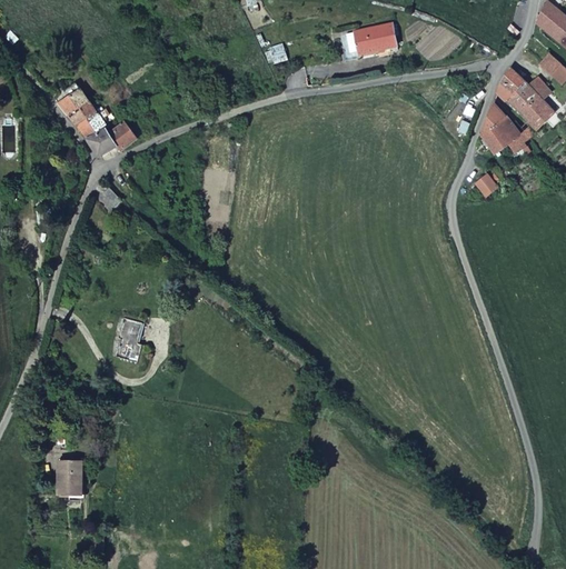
[(537,0),(534,21),(565,47),(565,16),(546,0),(537,0)]
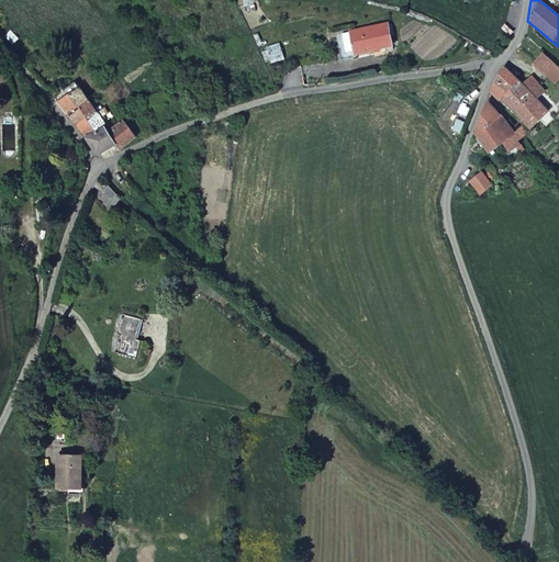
[(389,23),(353,33),(358,54),(382,49),(383,52),(397,49),(389,23)]
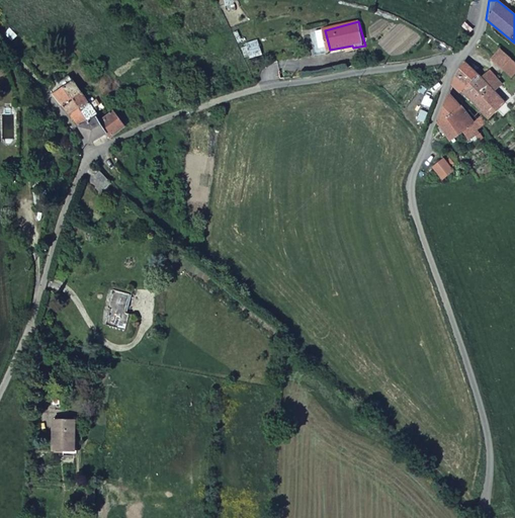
[(501,50),(494,57),(504,67),(511,59),(501,50)]
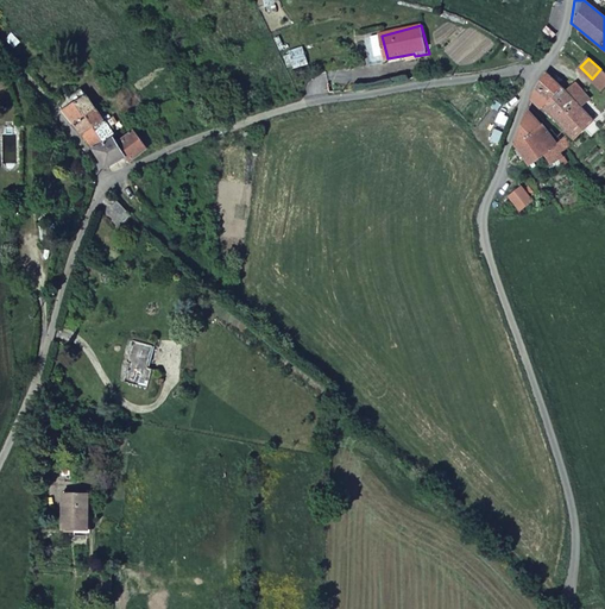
[(548,74),(536,89),(553,105),(566,92),(561,87),(548,74)]
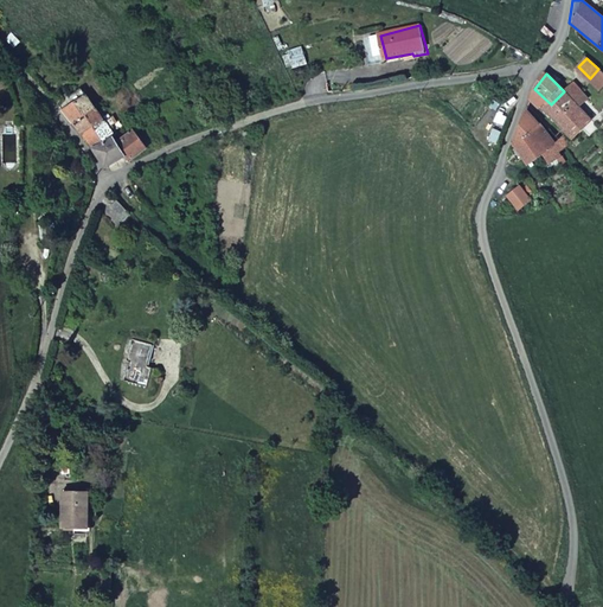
[(566,94),(579,107),(591,95),(577,83),(566,94)]
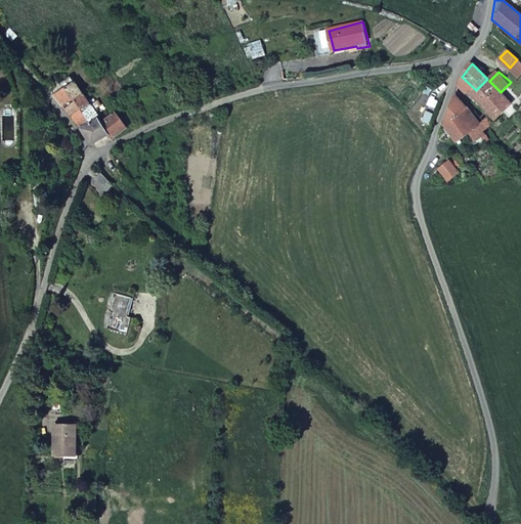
[(71,75),(51,89),(67,108),(82,128),(97,118),(89,103),(95,99),(88,90),(82,93),(71,75)]
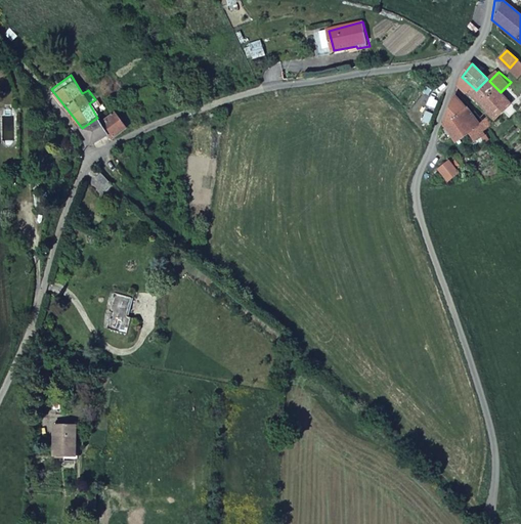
[(476,119),(484,129),(512,103),(501,92),(489,81),(487,79),(476,90),(462,77),(458,86),(469,95),(470,93),(486,108),(476,119)]
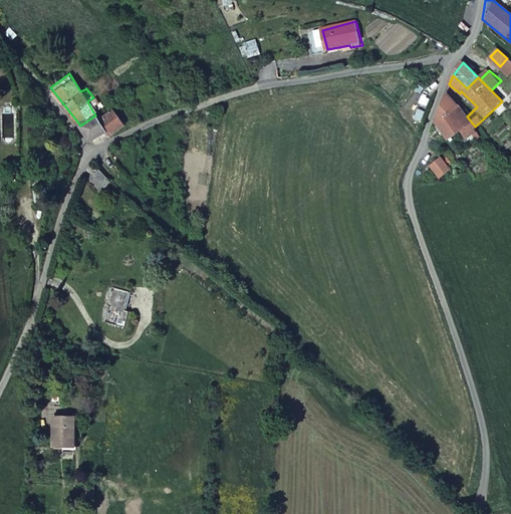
[(446,91),(436,119),(449,140),(460,134),(465,142),(476,135),(472,130),(475,126),(467,116),(446,91)]
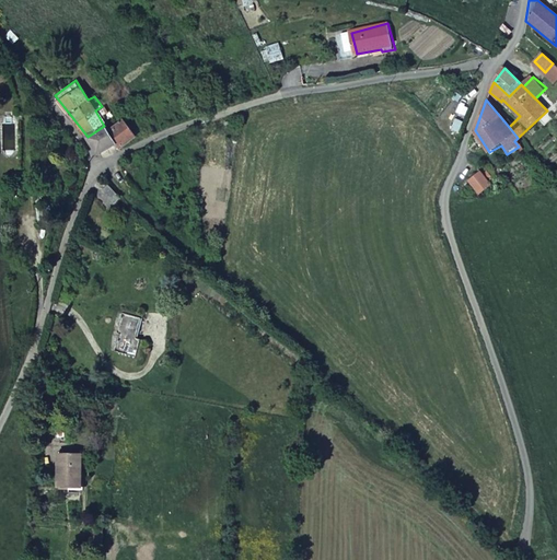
[(111,121),(104,126),(116,141),(115,142),(120,149),(141,130),(137,124),(130,129),(125,121),(115,128),(111,121)]
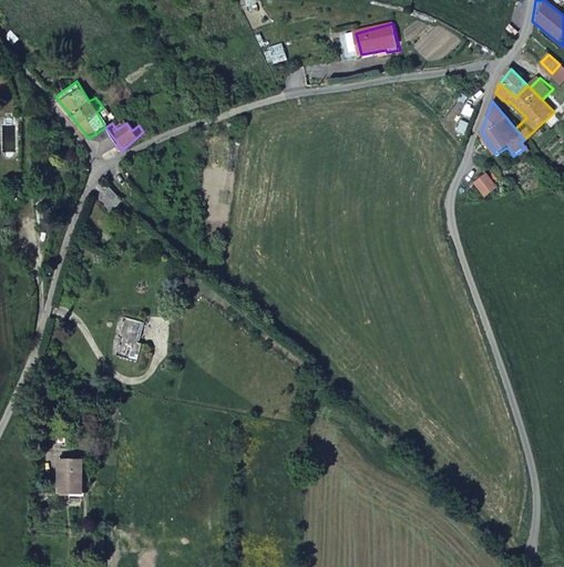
[(105,127),(89,138),(101,154),(116,144),(118,143),(105,127)]
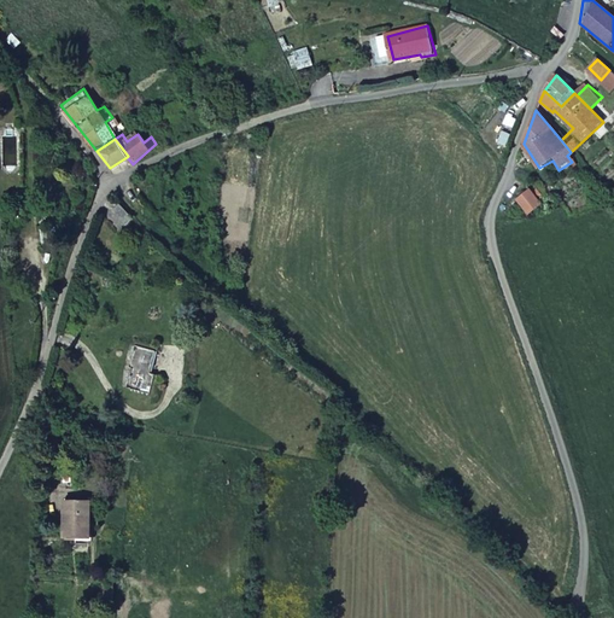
[(528,191),(516,200),(527,215),(541,205),(528,191)]
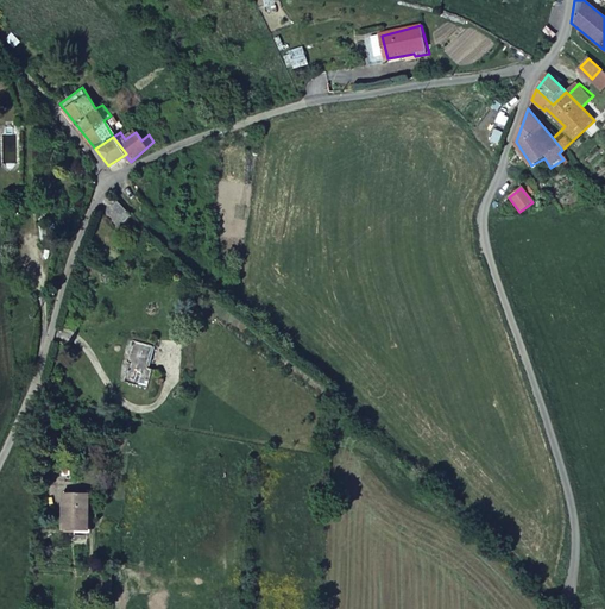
[(125,225),(134,215),(119,200),(109,209),(125,225)]
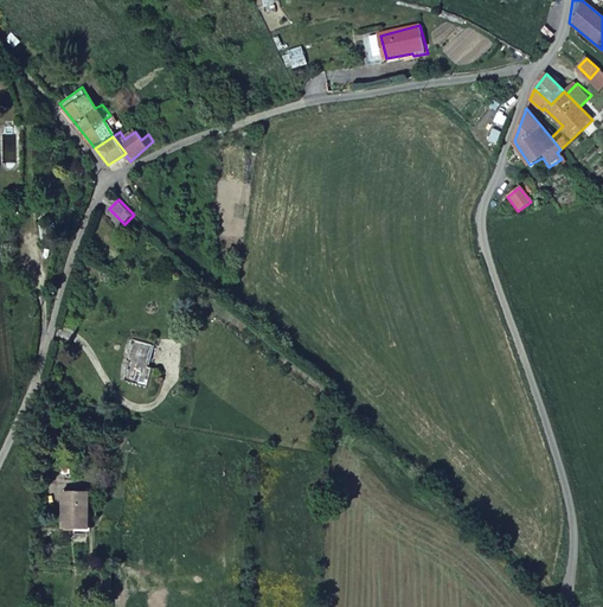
[(153,345),(132,338),(126,358),(127,362),(122,377),(146,384),(151,366),(147,365),(153,345)]
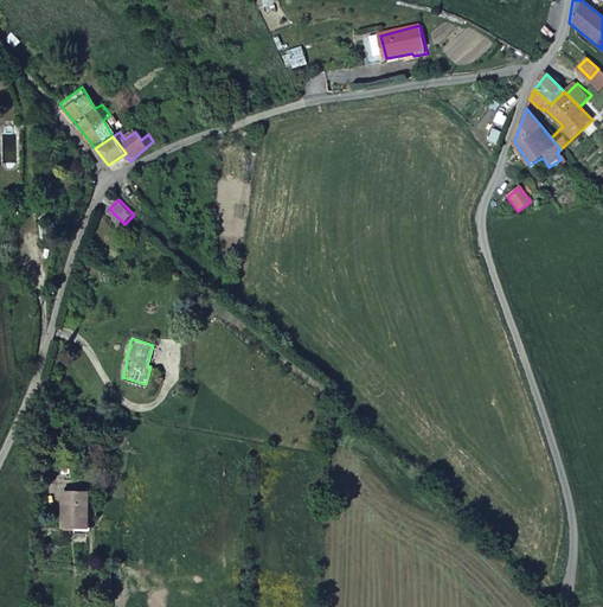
[(88,523),(88,489),(62,487),(62,523),(63,523),(63,529),(74,530),(74,523),(88,523)]
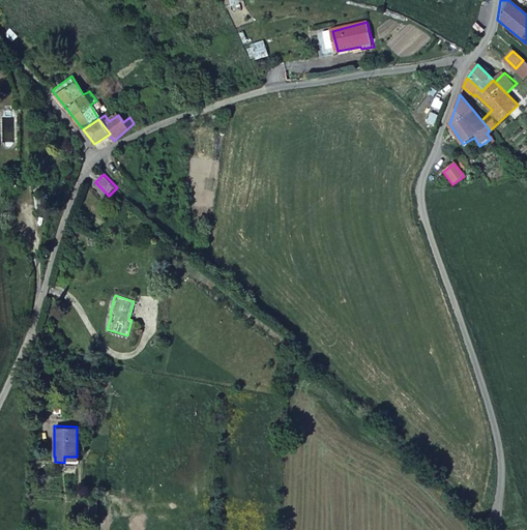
All buildings are outlined.
